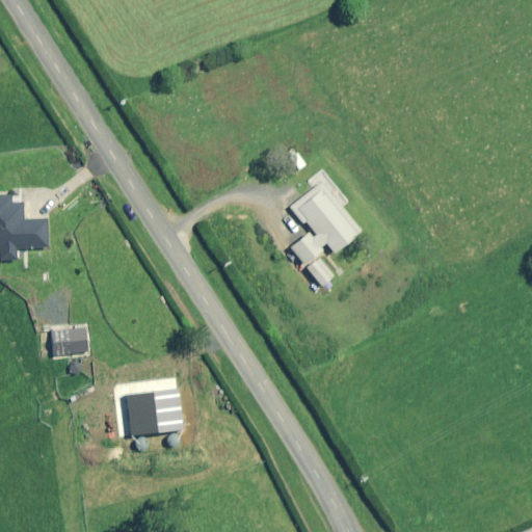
[(348,201),(324,173),(313,183),(315,185),(290,207),(303,222),(306,221),(317,235),(313,238),(308,232),(290,247),(304,265),(327,245),(335,254),(362,231),(341,207),(348,201)]
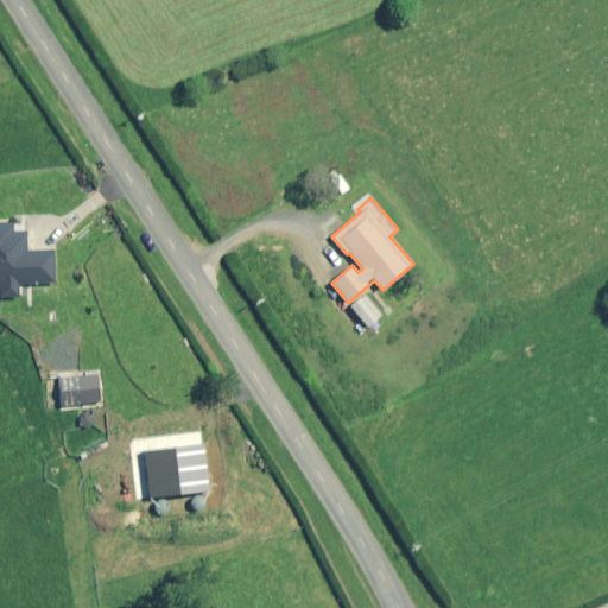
[(12,233),(12,223),(0,223),(0,295),(0,298),(19,297),(19,285),(55,284),(52,251),(26,252),(25,232),(12,233)]
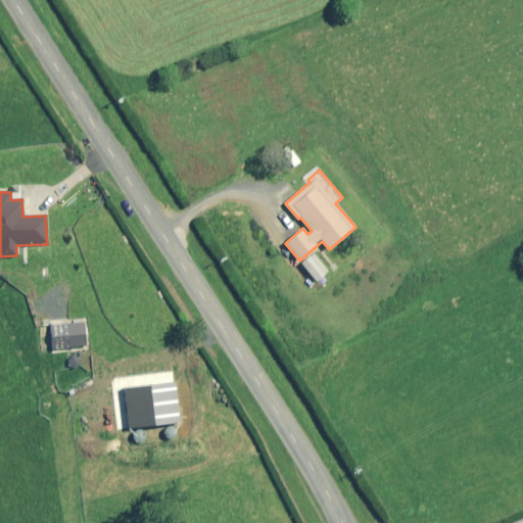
[(328,272),(315,254),(301,264),(316,282),(328,272)]
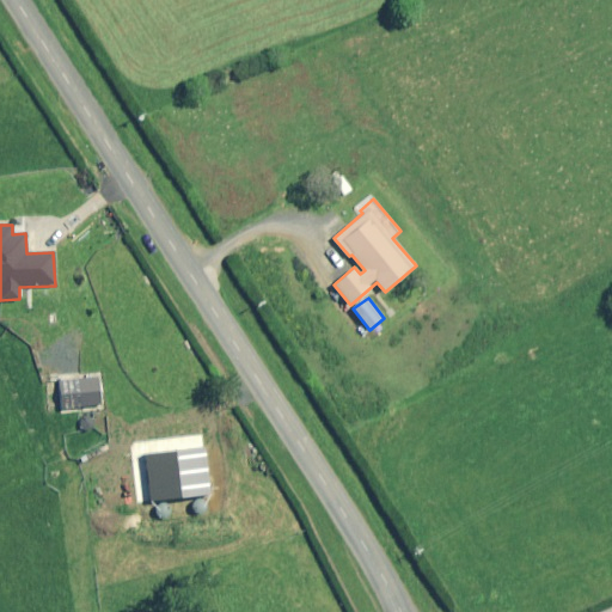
[(99,375),(60,377),(61,409),(99,408),(99,375)]
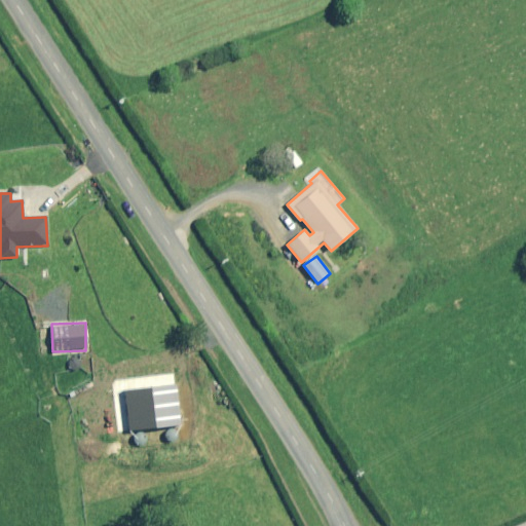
[(124,392),(130,431),(182,424),(177,385),(124,392)]
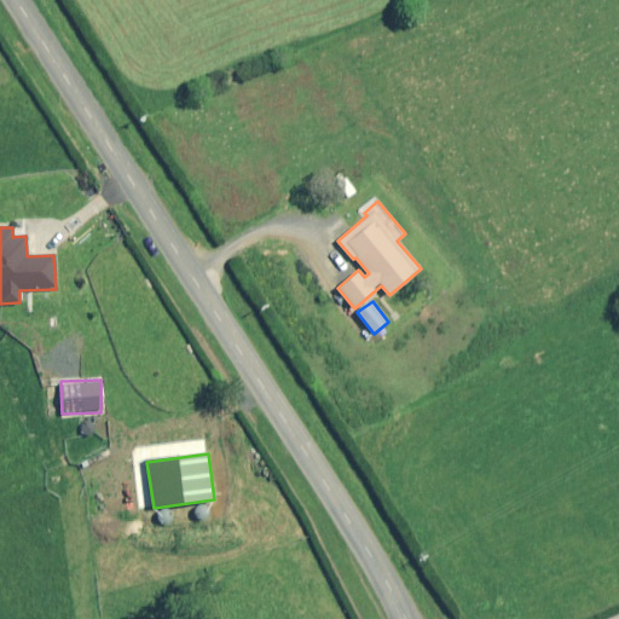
All buildings are outlined.
